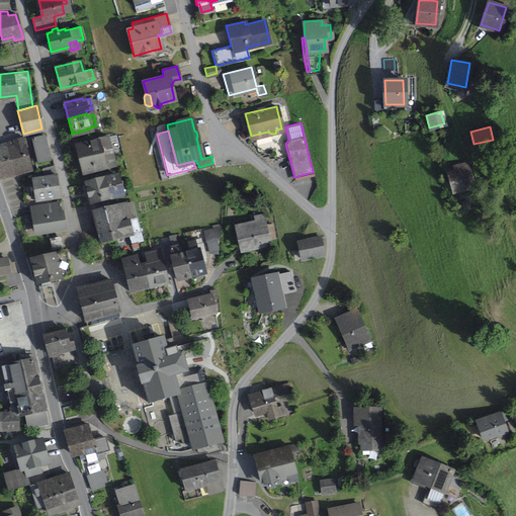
[(32,138),(38,161),(49,158),(43,135),(32,138)]
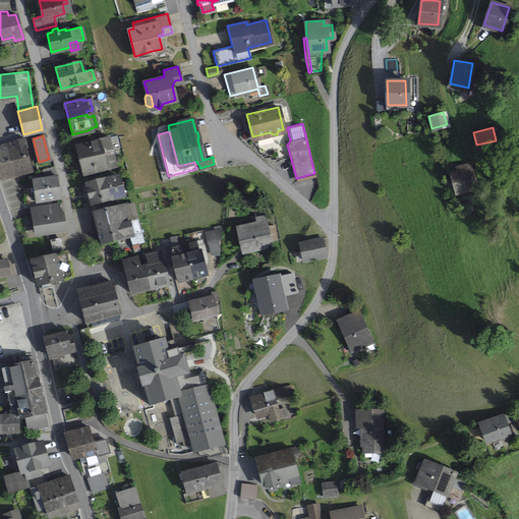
[(98,139),(75,146),(79,160),(101,154),(101,152),(118,147),(115,135),(113,135),(98,139)]
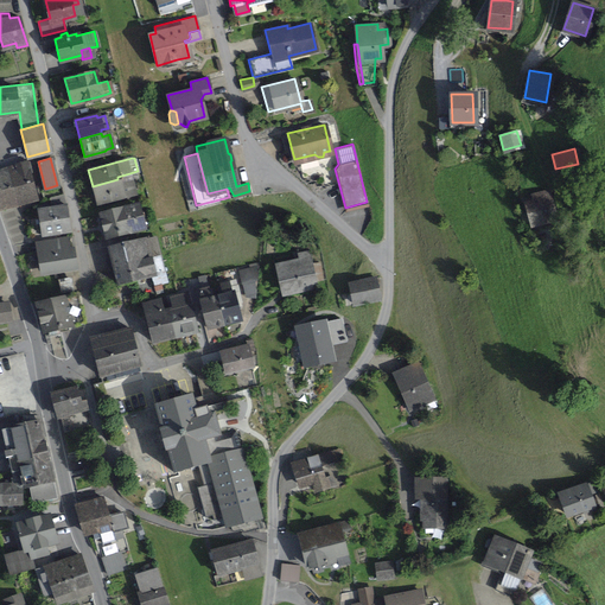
[(25,165),(24,161),(6,166),(16,202),(33,197),(27,172),(25,165)]
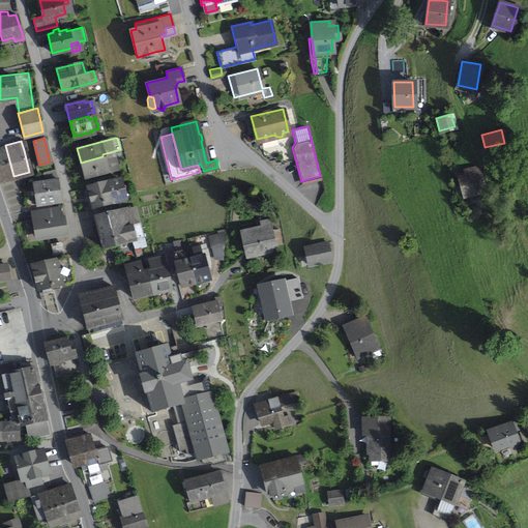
[(0,179),(13,176),(5,145),(0,146),(0,179)]
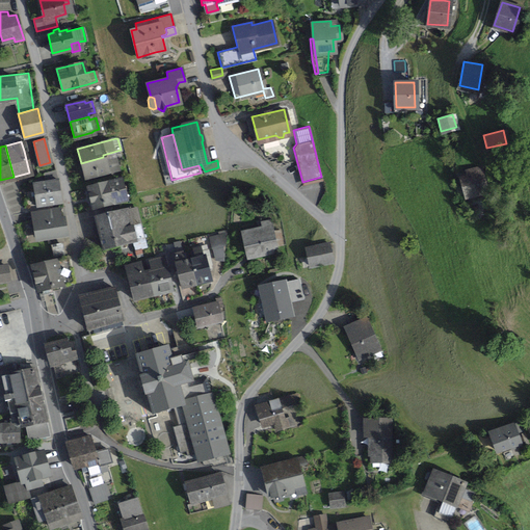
[(114,157),(104,159),(103,157),(81,163),(84,177),(117,168),(114,157)]
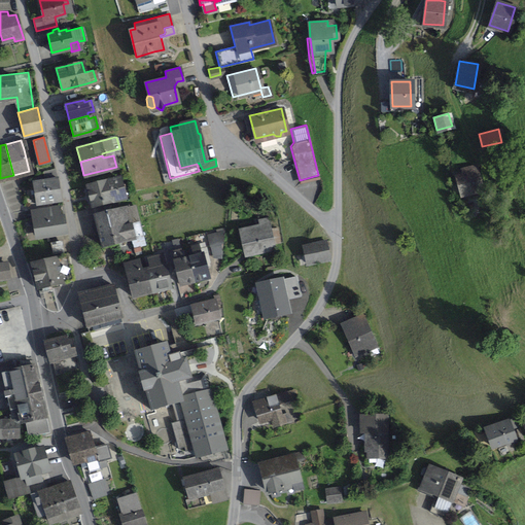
[(456,175),(461,194),(481,188),(475,166),(462,169),(463,173),(456,175)]
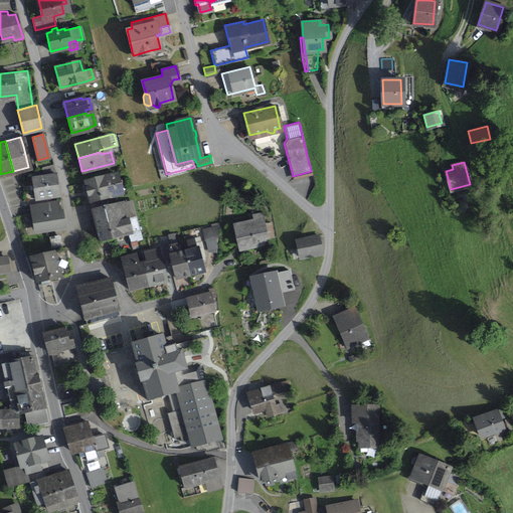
[(83,181),(89,200),(120,192),(115,173),(83,181)]
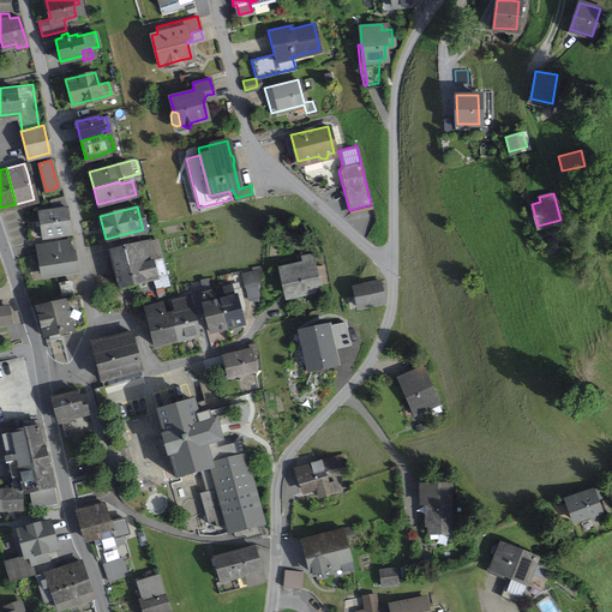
[(42,237),(70,232),(66,208),(46,210),(37,211),(42,237)]
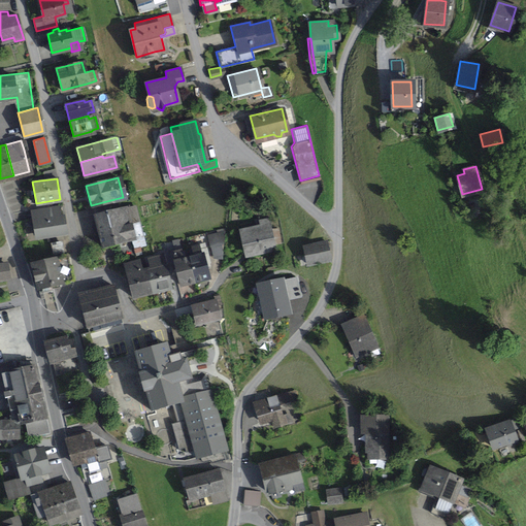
[(36,235),(65,230),(63,214),(59,215),(57,205),(32,209),(33,217),(36,235)]
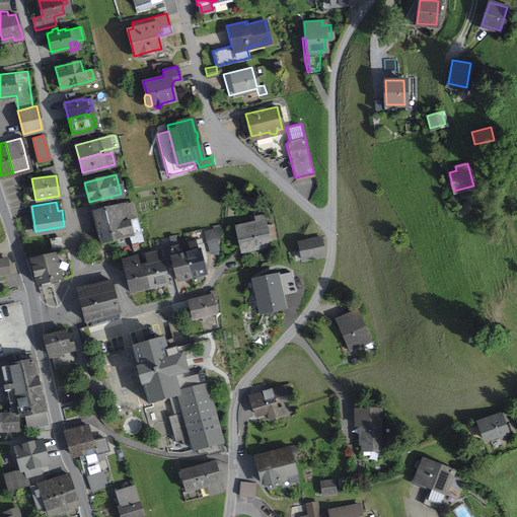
[(128,218),(135,216),(131,202),(124,204),(128,218)]
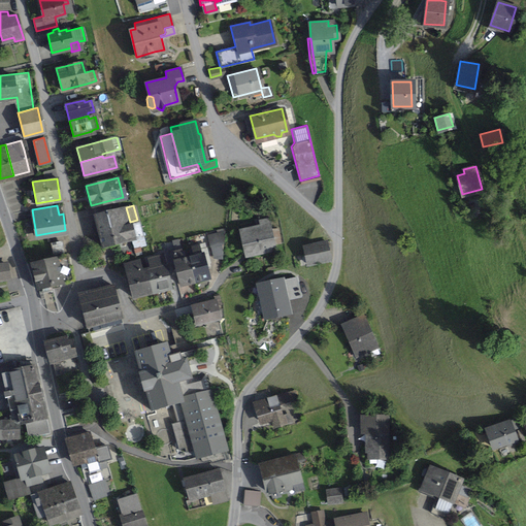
[(126,207),(94,215),(96,224),(98,230),(121,224),(130,222),(126,207)]
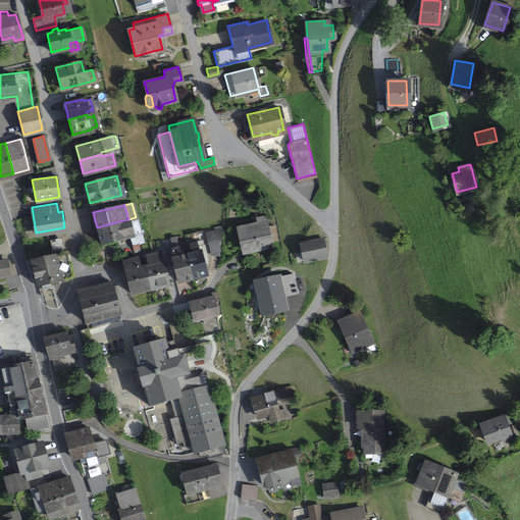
[(275,239),(272,224),(267,226),(265,214),(257,216),(258,221),(239,225),(244,250),(270,244),(270,241),(275,239)]
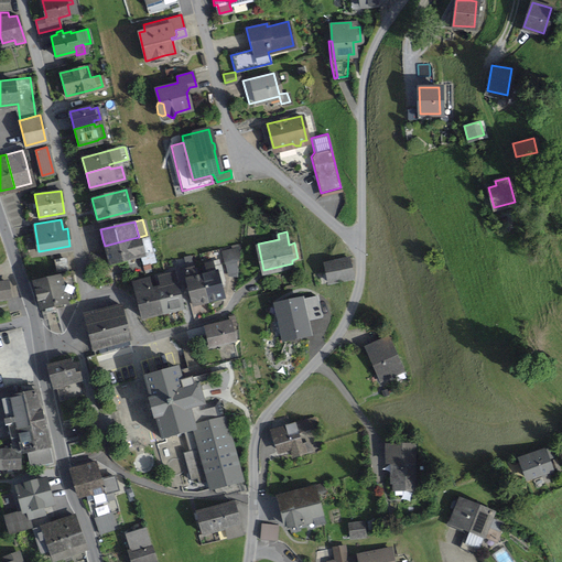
[(151,251),(147,235),(139,237),(129,239),(105,246),(108,262),(133,256),(139,255),(151,251)]
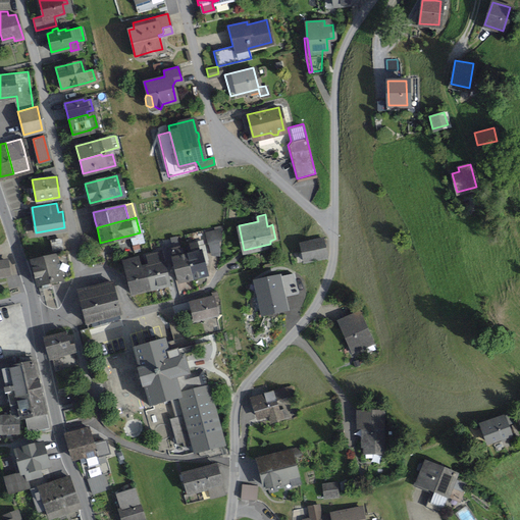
[(207,243),(219,240),(220,227),(204,231),(207,243)]
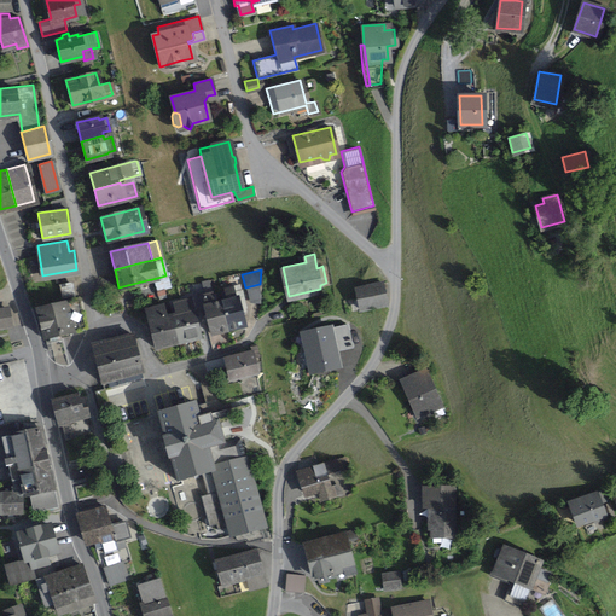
[(162,285),(162,288),(168,286),(166,275),(152,279),(155,286),(162,285)]
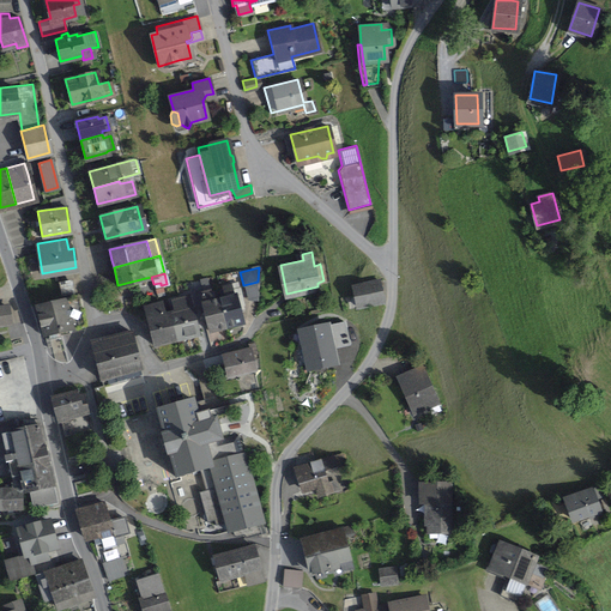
[(206,284),(205,277),(189,280),(191,288),(206,284)]
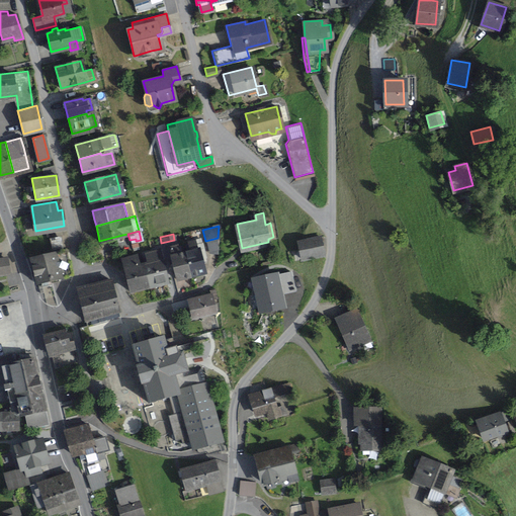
[(60,246),(59,236),(50,238),(52,248),(60,246)]
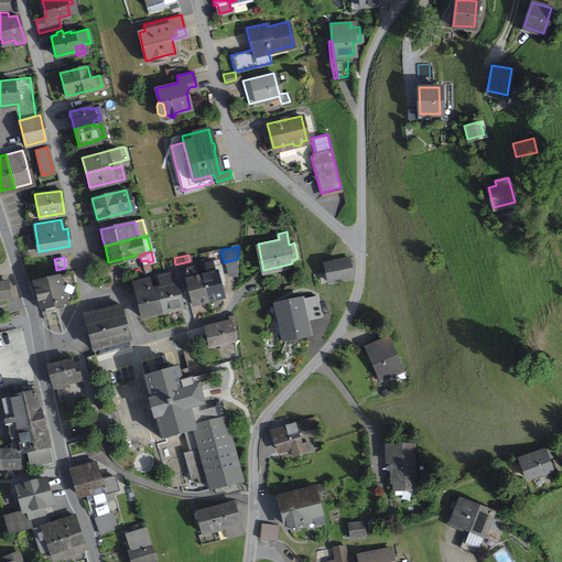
[(352,277),(347,257),(324,262),(327,281),(352,277)]
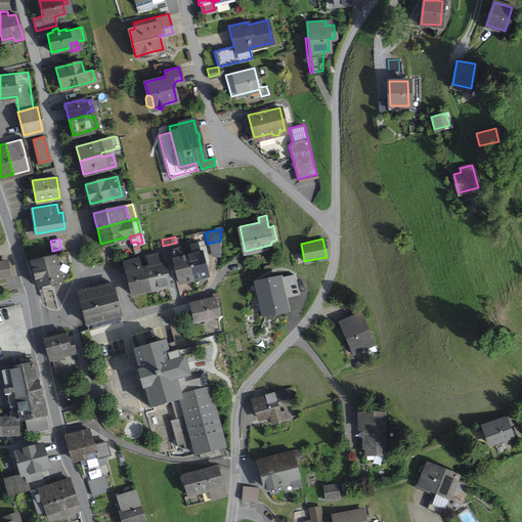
[(186,255),(192,278),(206,275),(203,264),(207,263),(206,260),(207,260),(202,241),(188,244),(191,254),(186,255)]
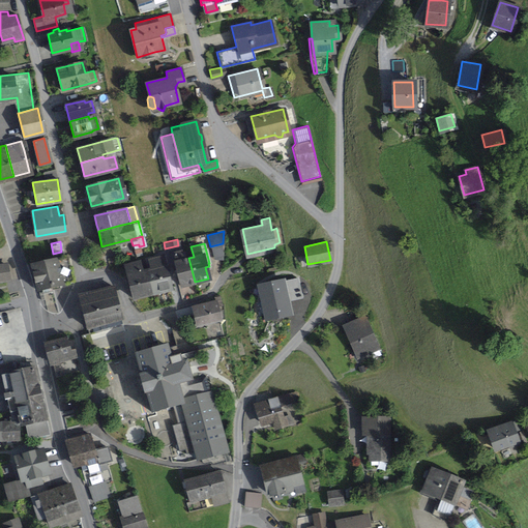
[(213,258),(222,259),(223,243),(210,246),(213,258)]
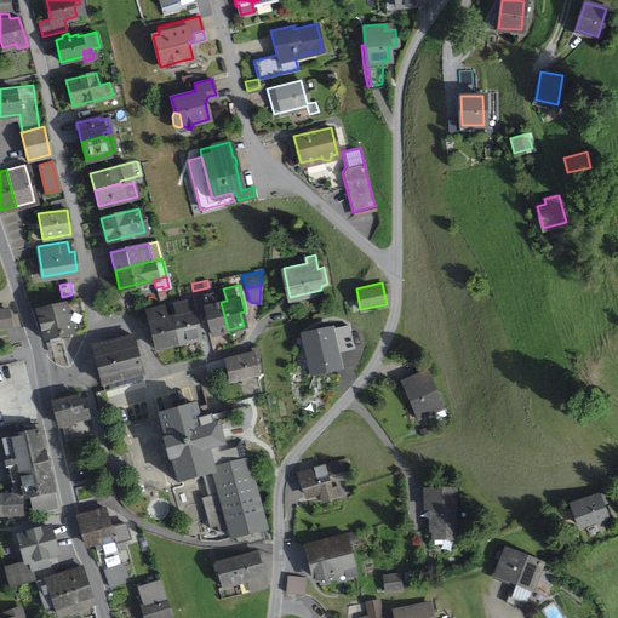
[(209,320),(211,333),(228,330),(221,302),(215,303),(211,292),(210,292),(201,295),(207,315),(209,320)]
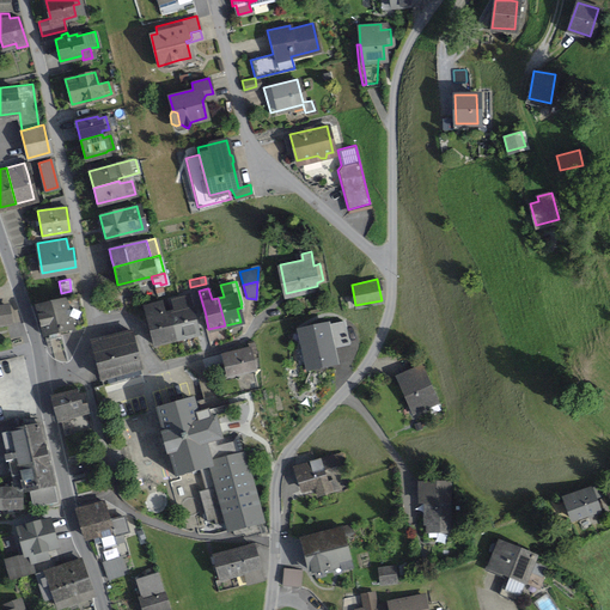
[(170,298),(172,310),(168,311),(175,339),(196,333),(190,311),(187,296),(187,293),(170,298)]
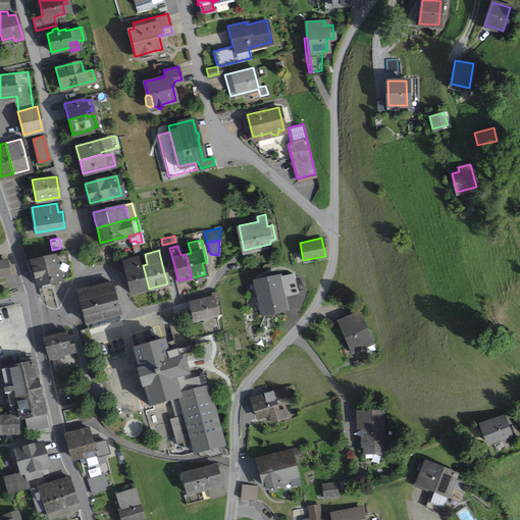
[(70,276),(65,252),(31,260),(37,284),(40,283),(49,281),(70,276)]
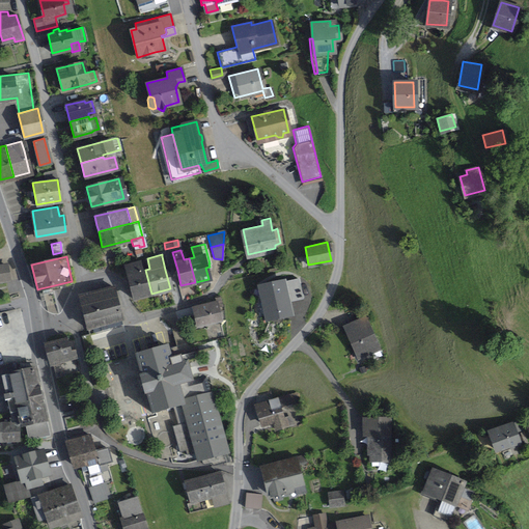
[(124,265),(133,298),(151,294),(145,270),(142,271),(139,260),(124,265)]
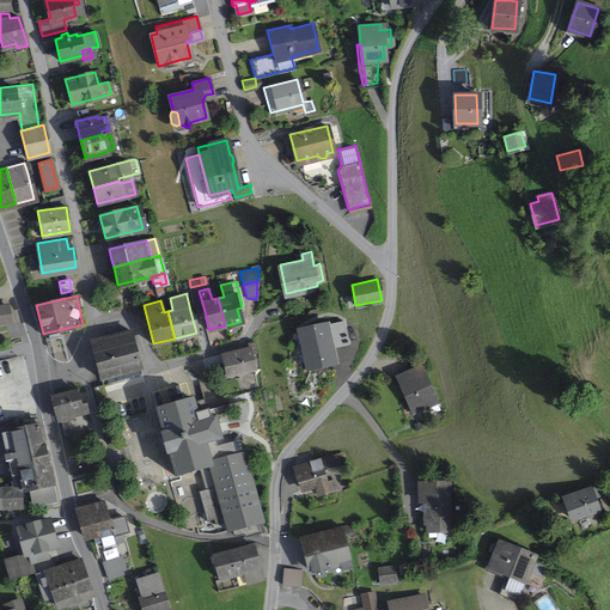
[(345,322),(296,331),(304,378),(339,371),(335,349),(349,346),(345,322)]
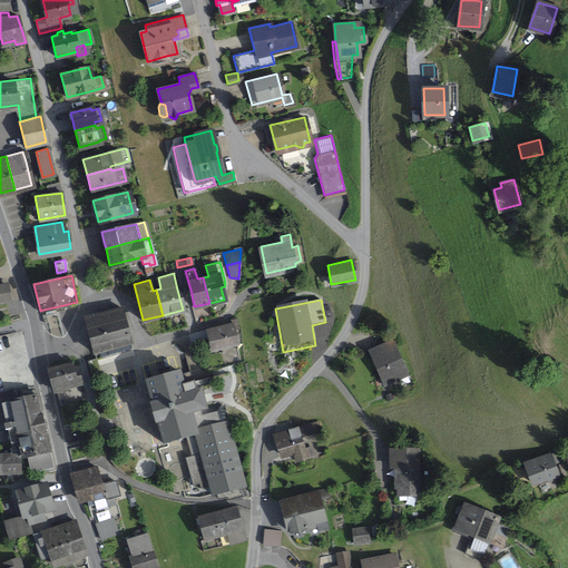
[(84,316),(94,351),(129,342),(120,306),(84,316)]
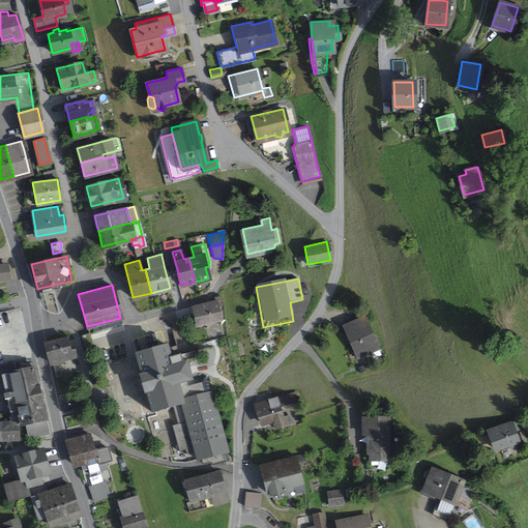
[(217,294),(213,295),(214,300),(193,305),(197,323),(220,318),(216,304),(220,304),(217,294)]
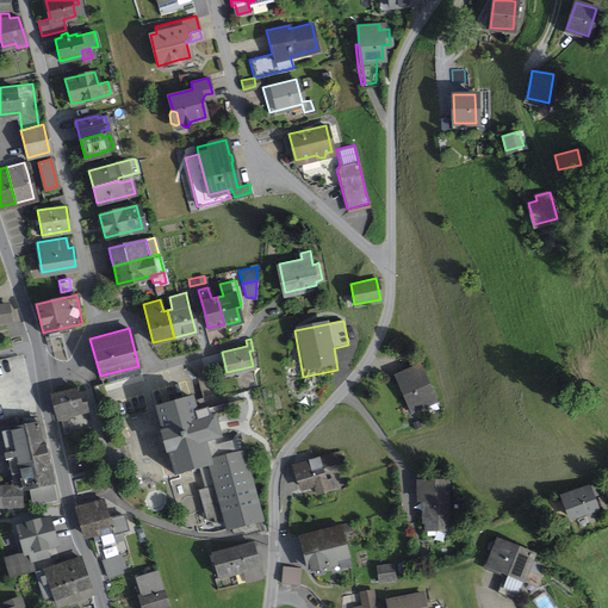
[(0,419),(35,410),(23,358),(24,357),(24,353),(22,354),(22,352),(0,358),(0,419)]
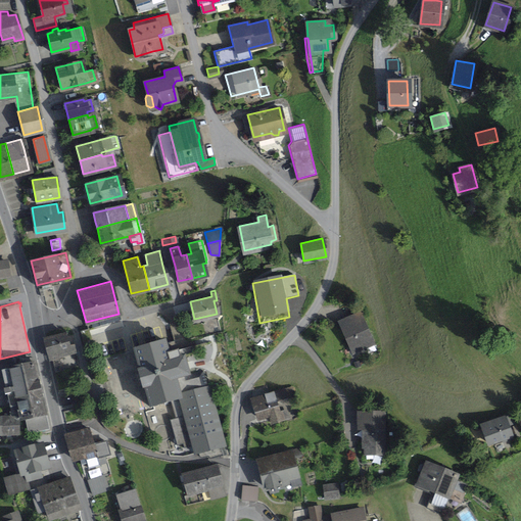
[(358,312),(337,321),(350,351),(372,342),(358,312)]
